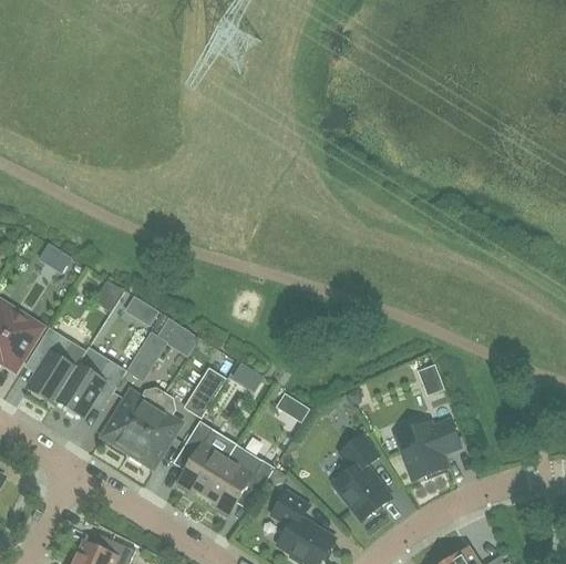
[(67,264),(71,256),(49,243),(43,250),(67,264)]
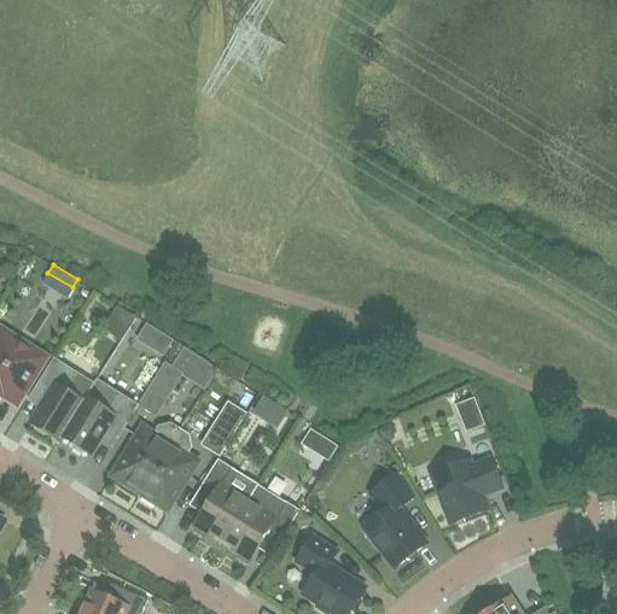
[(0,391),(16,401),(44,356),(11,335),(5,345),(0,341),(0,391)]
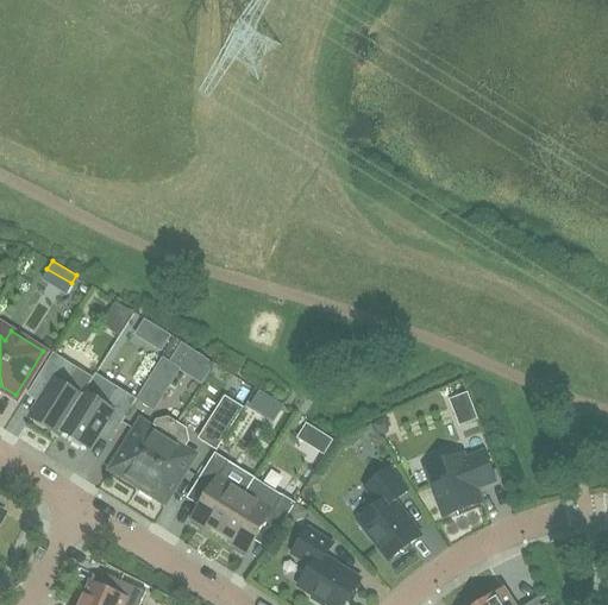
[(164,390),(179,367),(167,360),(180,340),(181,339),(175,335),(174,338),(162,357),(148,379),(164,390)]
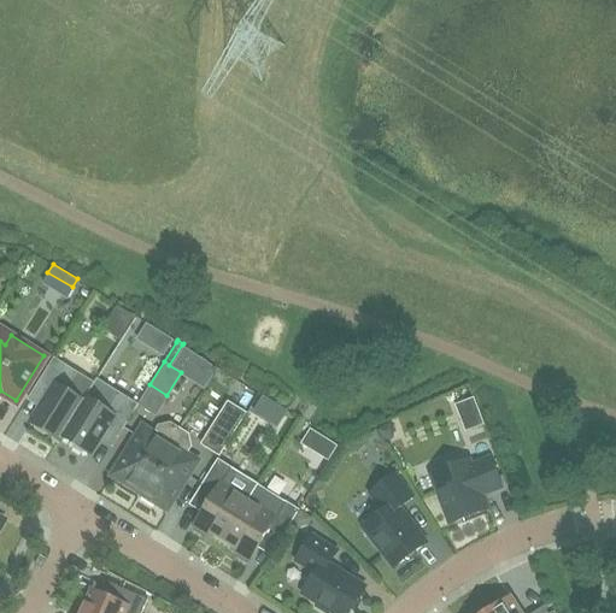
[(169,365),(181,372),(194,351),(183,343),(182,345),(169,365)]
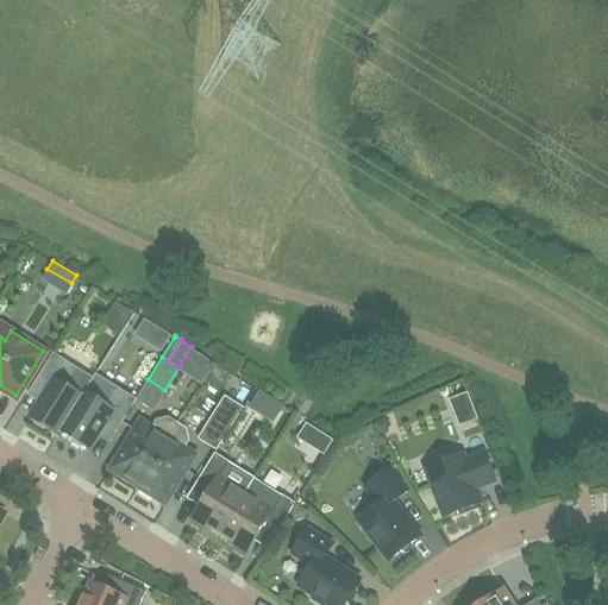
[(80,394),(67,385),(77,366),(52,351),(37,375),(50,382),(29,415),(32,416),(33,422),(42,427),(48,426),(57,432),(83,390),(82,390),(80,394)]
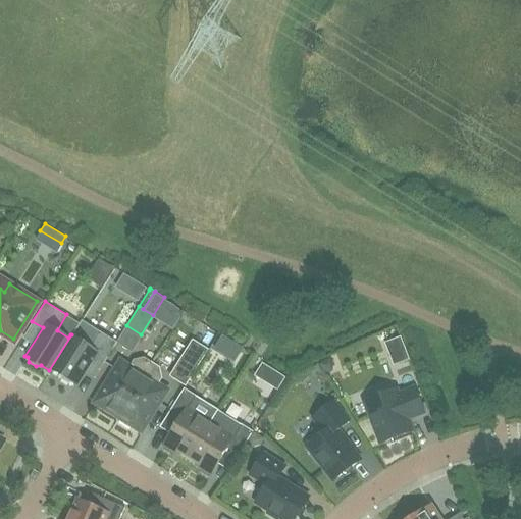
[(131,350),(141,334),(126,325),(116,341),(98,328),(92,338),(89,334),(84,343),(71,334),(49,370),(50,371),(52,367),(59,372),(61,377),(68,381),(72,380),(75,382),(94,354),(104,361),(117,341),(131,350)]
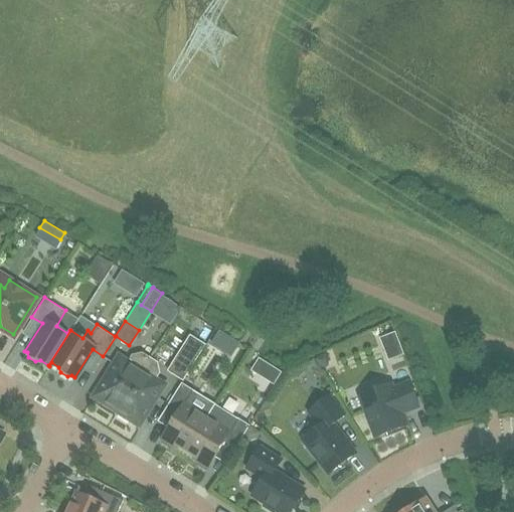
[(393,330),(386,333),(394,356),(402,352),(393,330)]
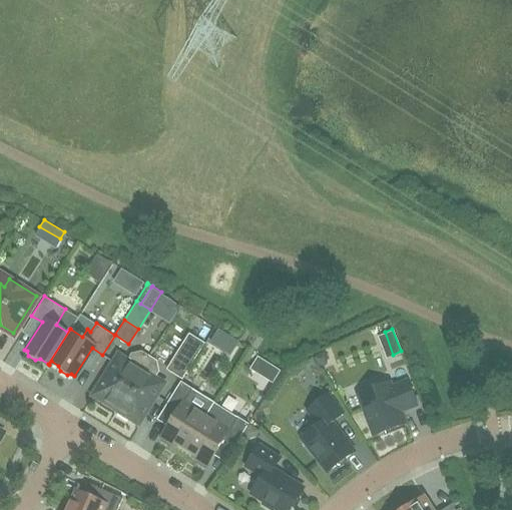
[(181,376),(202,342),(188,334),(167,368),(181,376)]
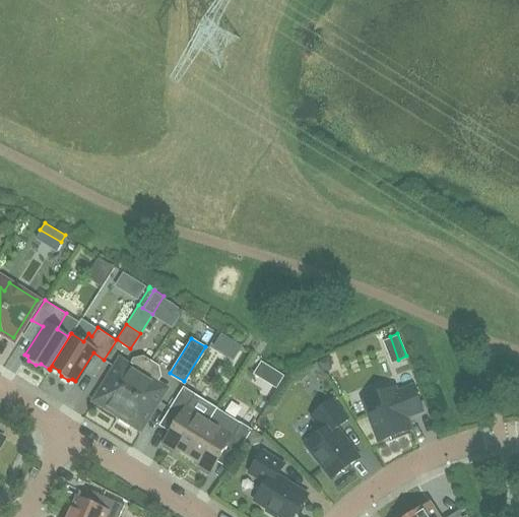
[(331,362),(327,354),(317,362),(323,373),(330,369),(331,362)]
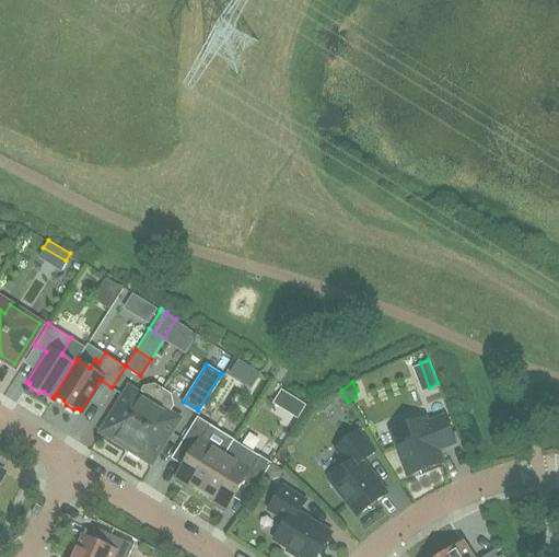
[(125,447),(162,389),(154,383),(143,385),(140,392),(128,384),(101,428),(112,434),(109,437),(125,447)]
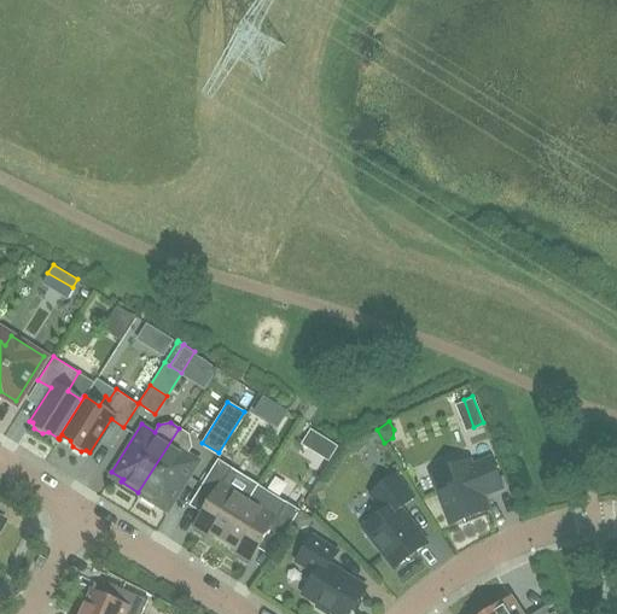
[(168,508),(199,460),(186,451),(190,445),(187,433),(179,428),(138,492),(155,503),(157,501),(168,508)]
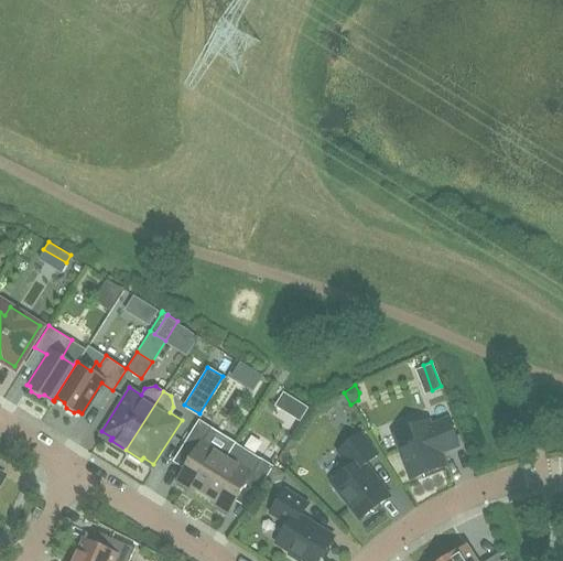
[(299,419),(307,406),(301,402),(293,416),(299,419)]
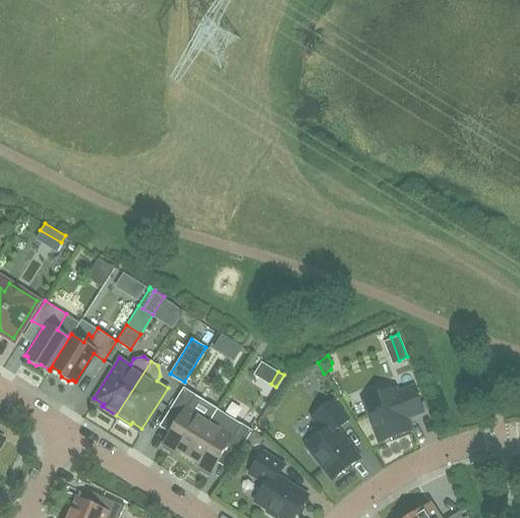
[(392,388),(389,384),(374,390),(374,394),(363,399),(380,441),(410,428),(405,415),(407,411),(412,413),(422,409),(413,385),(396,392),(395,387),(392,388)]
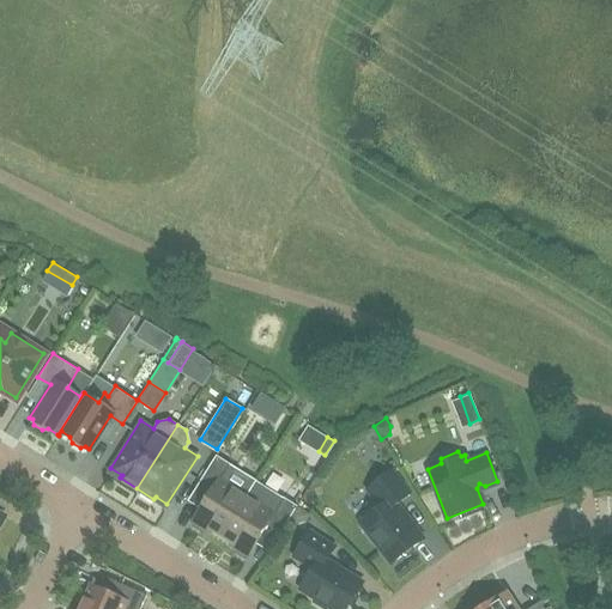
[(222,534),(247,494),(255,479),(216,454),(199,480),(212,488),(192,519),(211,531),(212,529),(222,534)]
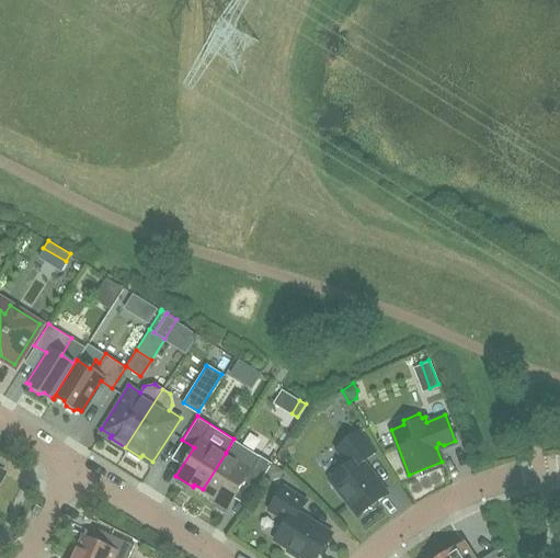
[(369,509),(375,508),(378,503),(377,499),(386,492),(362,460),(374,451),(357,430),(335,446),(345,459),(344,466),(329,477),(357,514),(366,508),(369,509)]
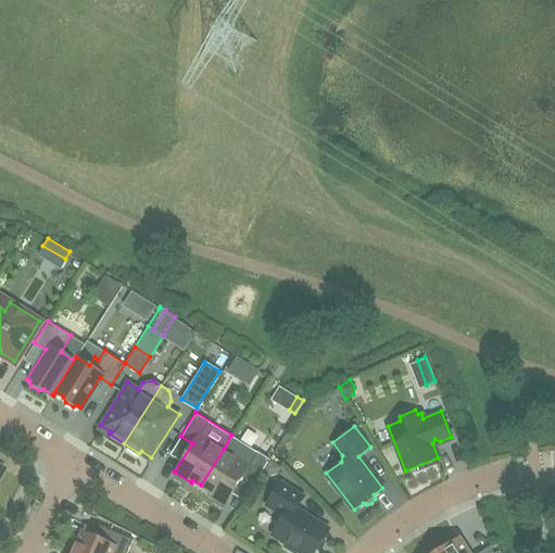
[(224,449),(201,485),(209,490),(207,492),(224,503),(242,474),(254,481),(262,469),(268,459),(256,450),(231,435),(224,449)]
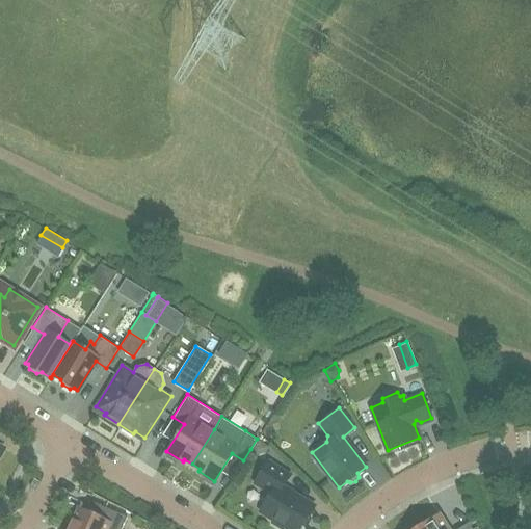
[(257,439),(250,449),(257,453),(264,451),(267,445),(257,439)]
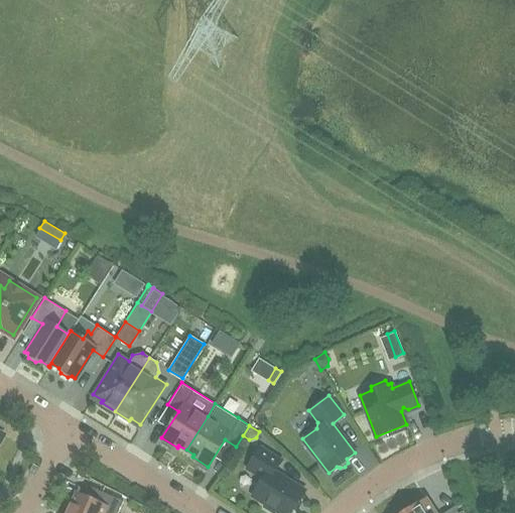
[(282,512),(289,512),(303,490),(274,472),(281,459),(260,445),(246,468),(259,476),(260,482),(252,494),(264,502),(264,506),(273,511),(277,510),(282,512)]
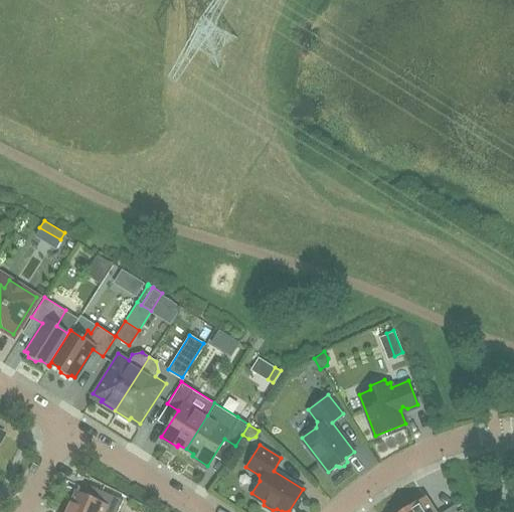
[(116,511),(123,499),(96,487),(91,498),(75,491),(66,511),(116,511)]
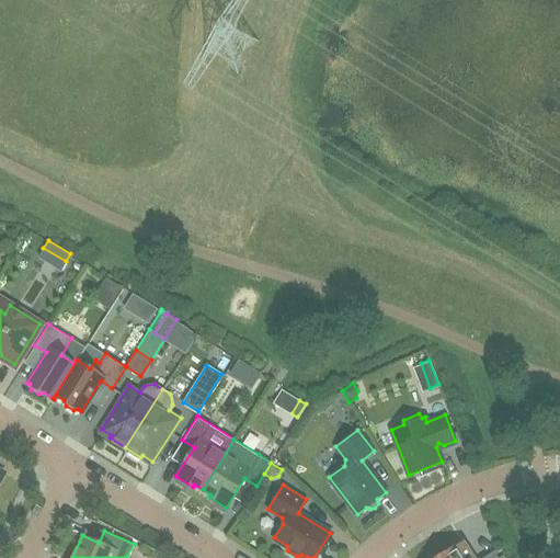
[(492,557),(472,557),(463,543),(454,548),(453,545),(438,554),(441,557),(496,557),(496,556),(492,557)]
